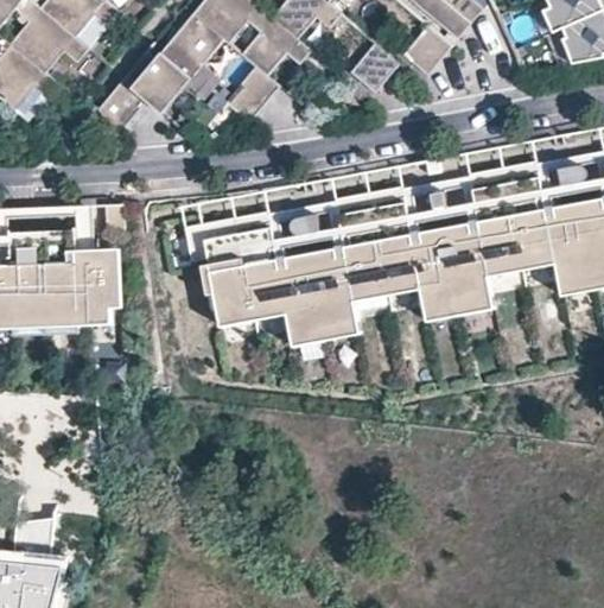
[(0,36),(38,68),(55,49),(67,58),(81,43),(68,32),(27,0),(0,0),(0,36)]
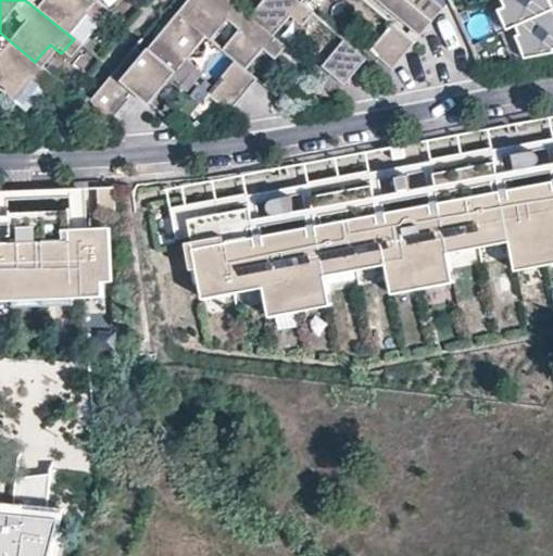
[(25,0),(62,29),(77,11),(89,21),(101,7),(93,0),(25,0)]
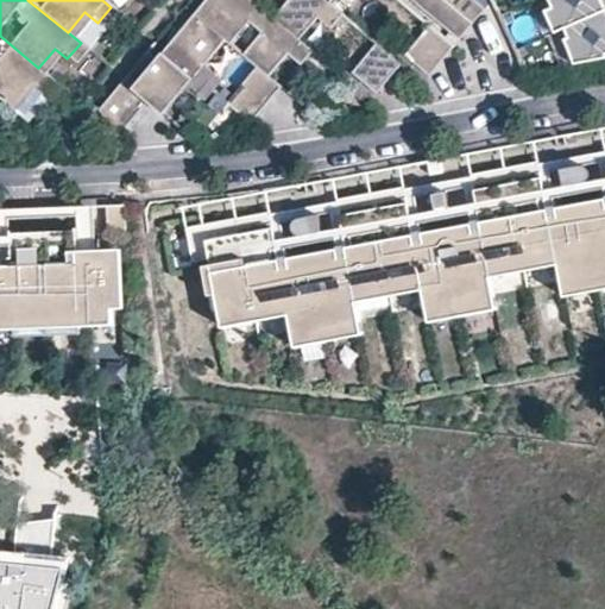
[(295,38),(249,0),(188,0),(183,6),(219,36),(254,66),(264,74),(283,52),(297,64),(309,49),(295,38)]
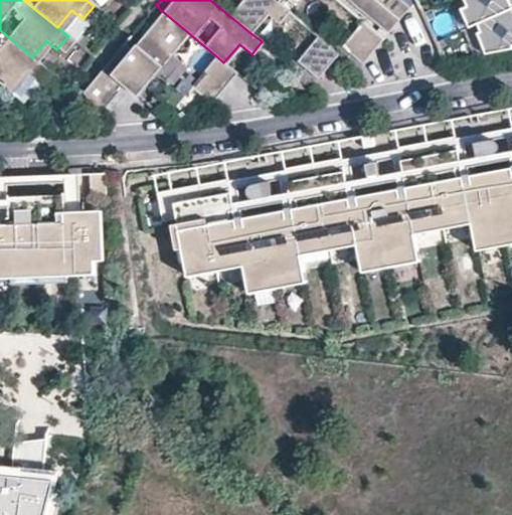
[(287,11),(273,0),(210,0),(249,32),(265,14),(277,24),(287,11)]
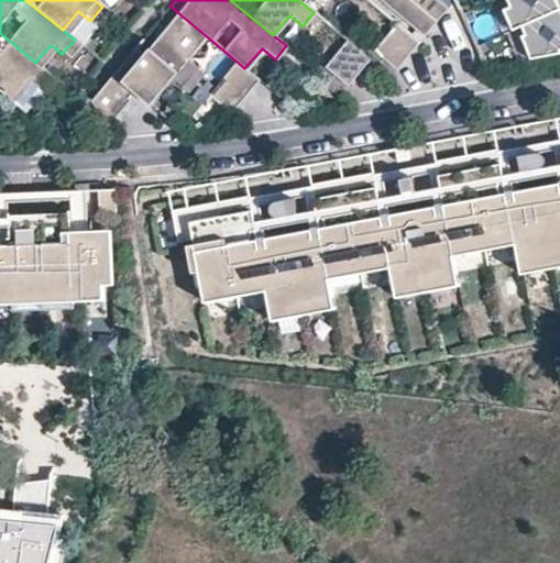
[(298,0),(314,12),(322,0),(298,0)]
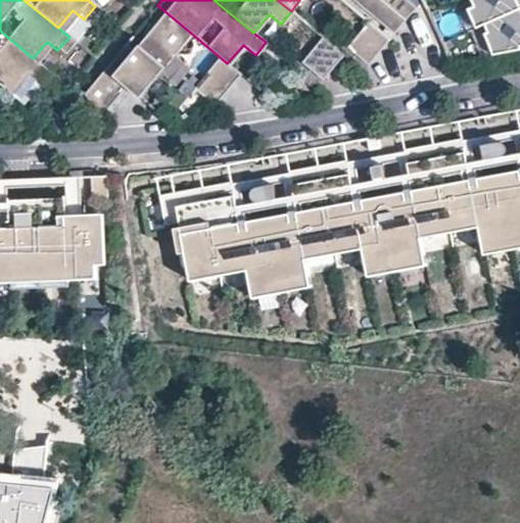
[(379,0),(355,0),(355,1),(393,34),(405,20),(379,0)]
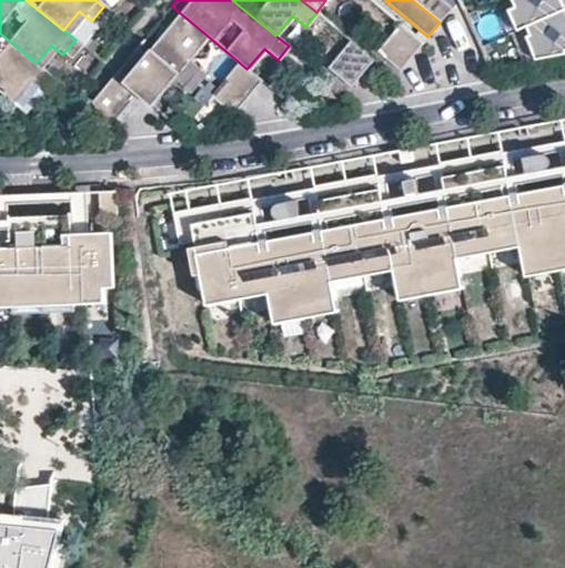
[(452,7),(442,0),(412,0),(440,22),(452,7)]
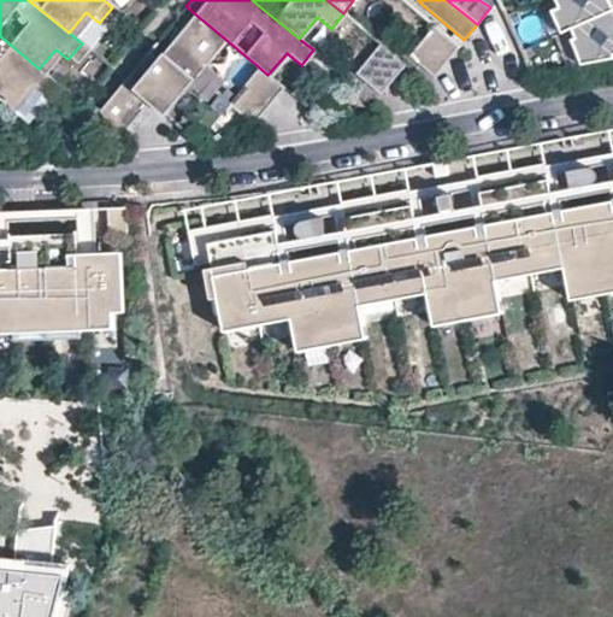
[(612,0),(558,0),(561,6),(554,10),(564,33),(573,28),(577,36),(573,37),(578,65),(612,58),(612,0)]
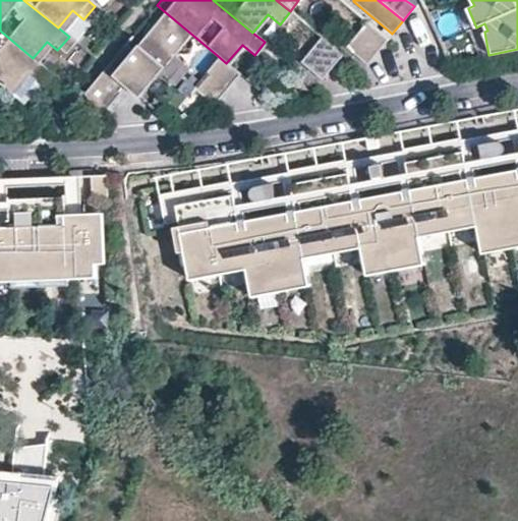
[(187,31),(157,5),(79,99),(99,115),(124,84),(135,94),(187,31)]
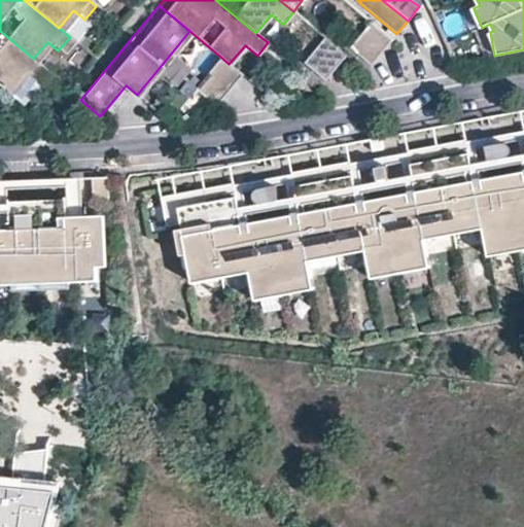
[(70,37),(84,20),(73,10),(59,28),(70,37)]
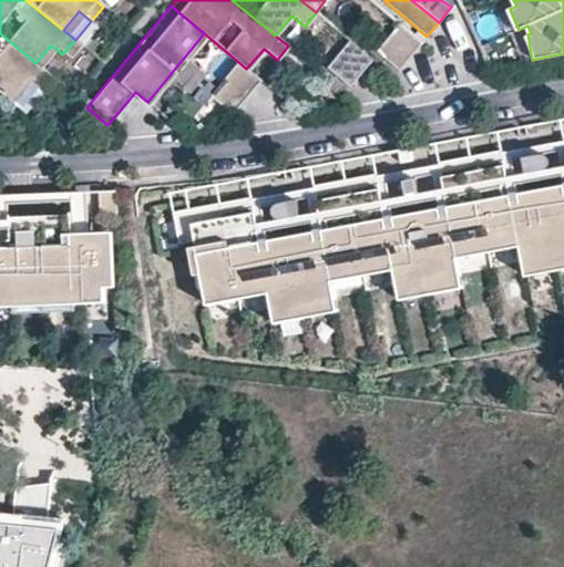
[(400,24),(377,52),(399,70),(421,43),(400,24)]
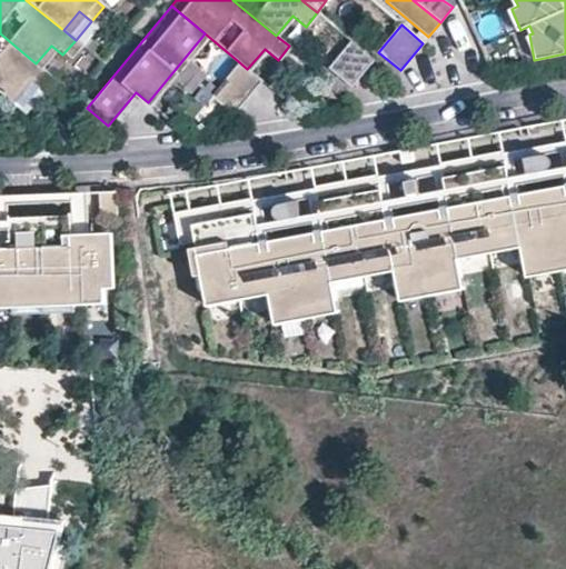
[(0,92),(1,93),(6,98),(22,78),(36,89),(48,75),(36,63),(0,33),(0,92)]
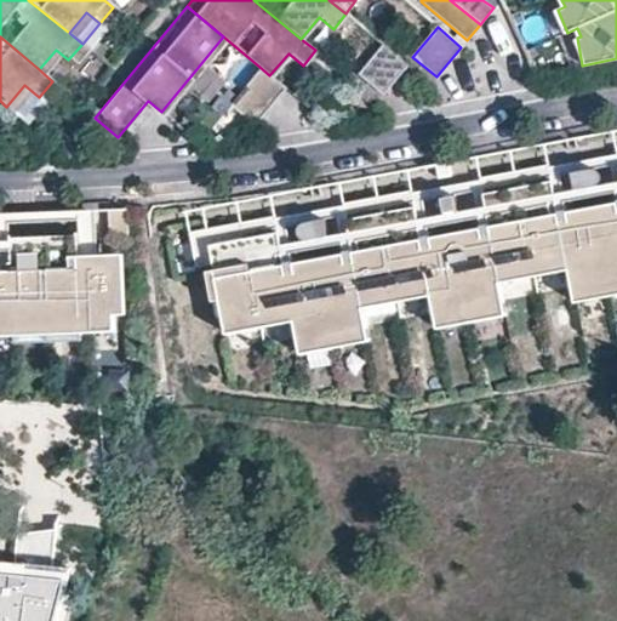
[(407,64),(384,45),(360,74),(383,95),(407,64)]
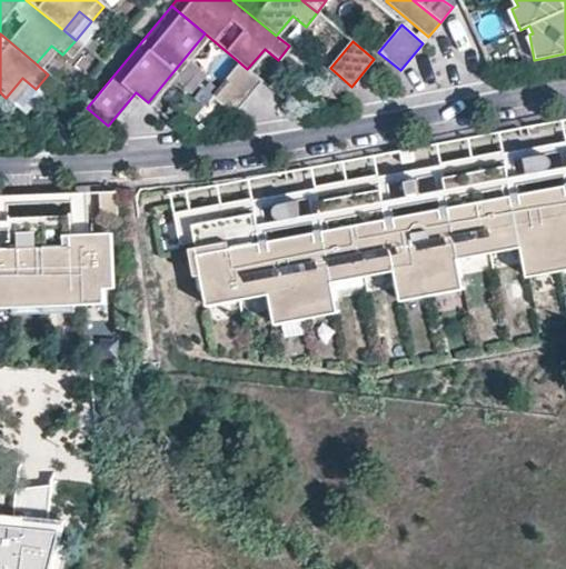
[(247,69),(238,61),(209,96),(230,113),(259,79),(247,69)]
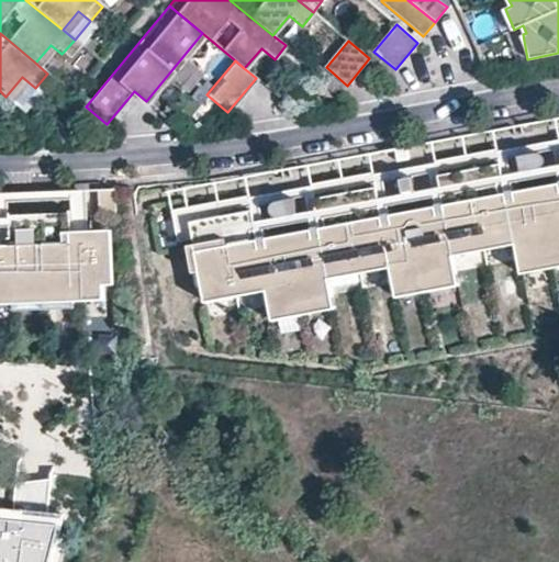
[(19,108),(35,88),(22,77),(6,97),(19,108)]
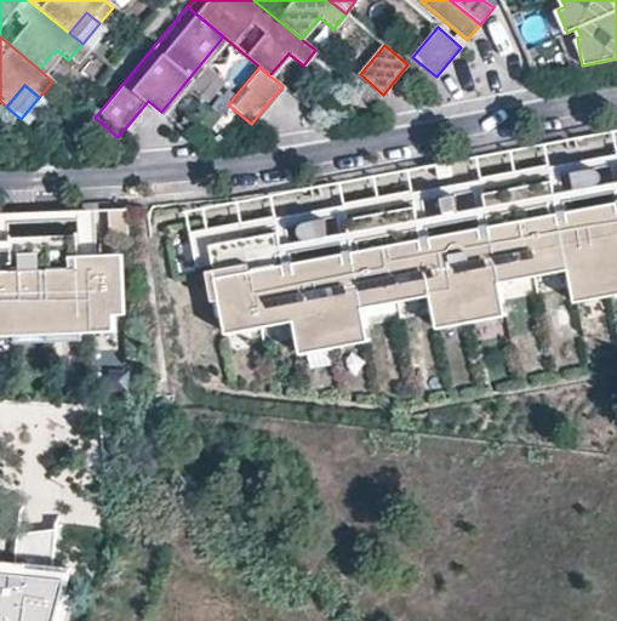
[(340,206),(350,258),(281,272),(272,216),(186,232),(192,267),(209,263),(222,335),(291,322),(297,354),(369,341),(361,307),(429,295),(435,329),(506,315),(507,315),(501,280),(567,268),(575,302),(616,294),(616,151),(613,152),(616,172),(616,208),(555,220),(546,164),(476,177),(487,233),(418,245),(409,191),(340,204),(340,206)]
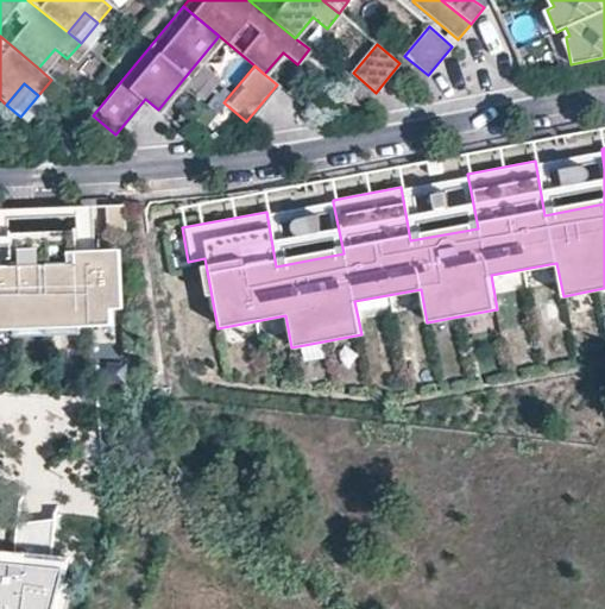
[(123,203),(105,205),(106,231),(124,230),(123,203)]
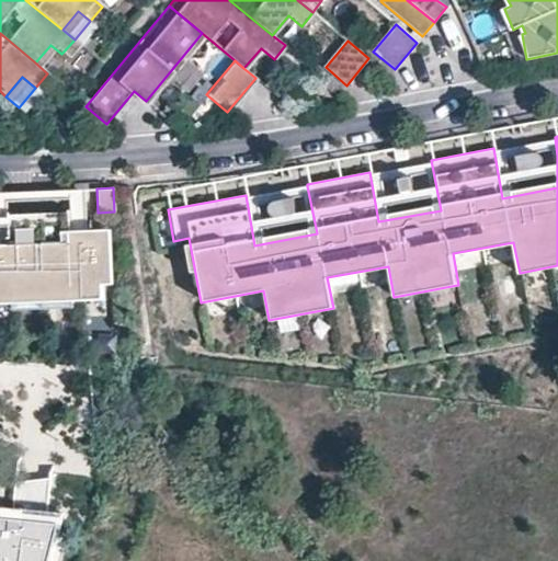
[(0,300),(104,298),(101,239),(71,242),(68,212),(7,215),(9,245),(0,245),(0,300)]
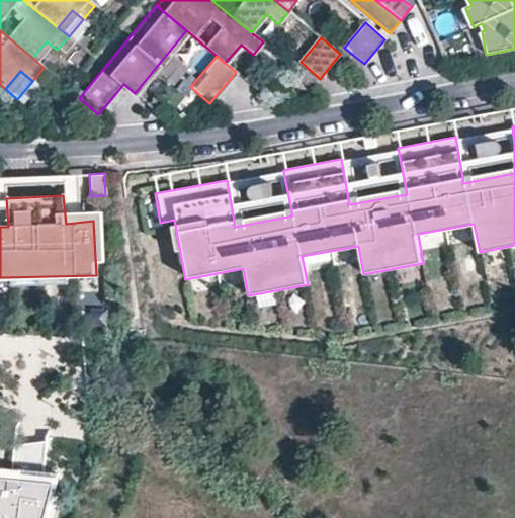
[(50,517),(60,475),(0,470),(0,517),(50,517)]
